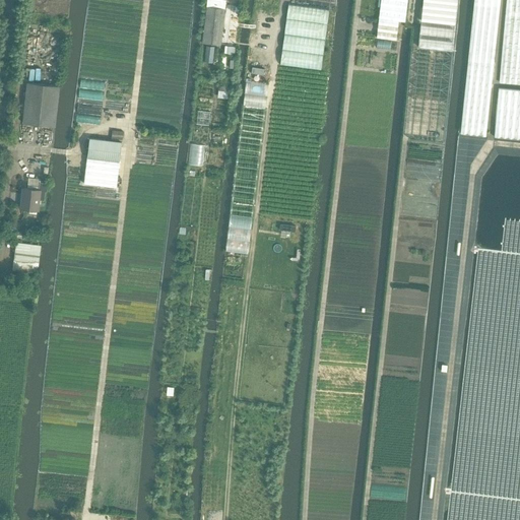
[(407,0),(381,0),(377,38),(396,40),(398,20),(405,21),(407,0)]
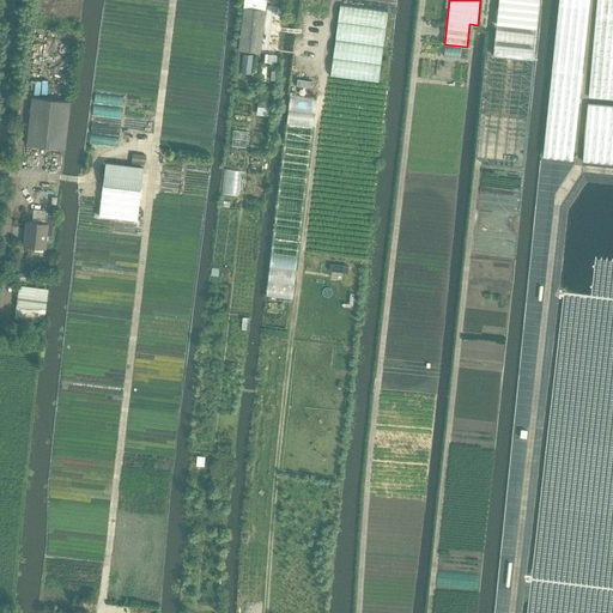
[(538,0),(498,0),(493,56),(532,60),(538,0)]
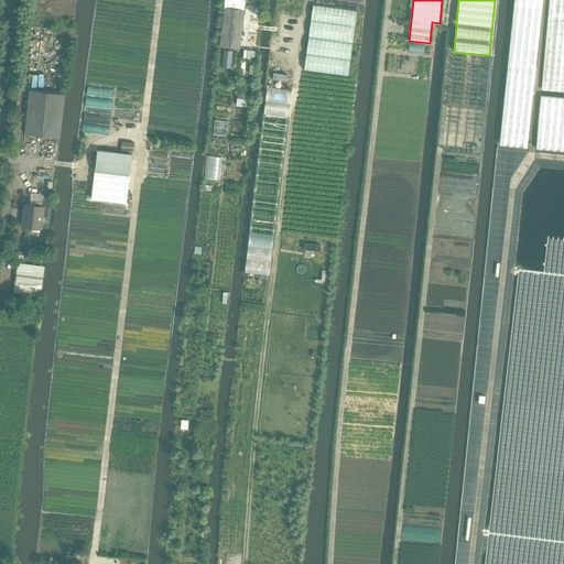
[(542,0),(549,0),(542,90),(563,91),(563,0),(514,0),(500,144),(527,148),(542,0)]
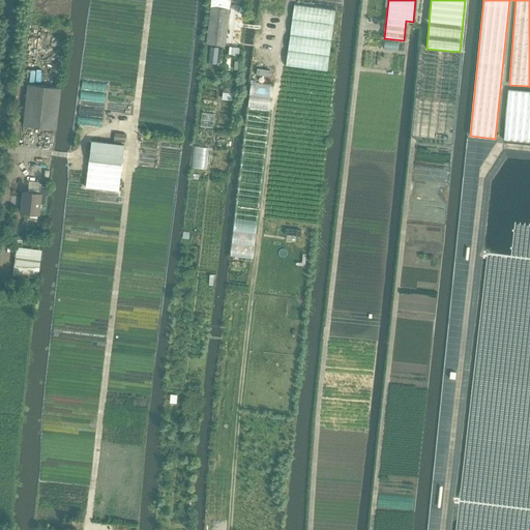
[(210,7),(206,43),(225,46),(229,9),(210,7)]
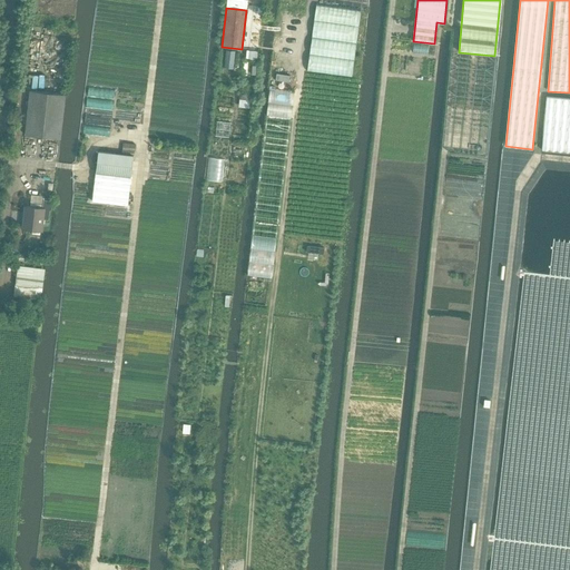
[(224,68),(233,69),(235,51),(226,50),(224,68)]
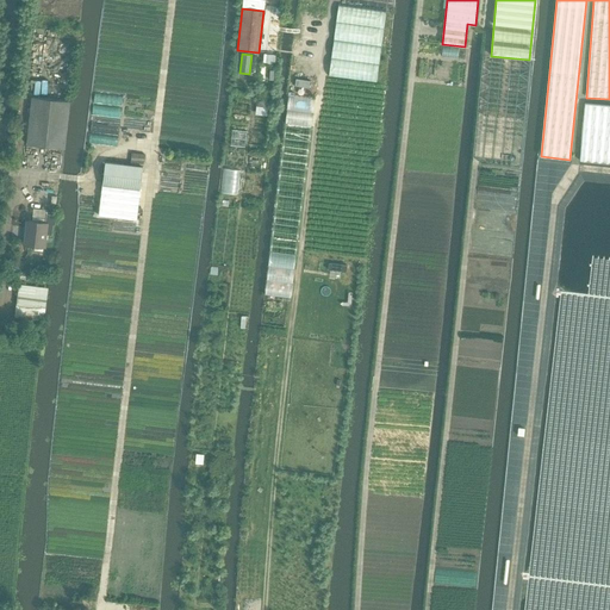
[(26,145),(64,149),(69,103),(32,98),(26,145)]
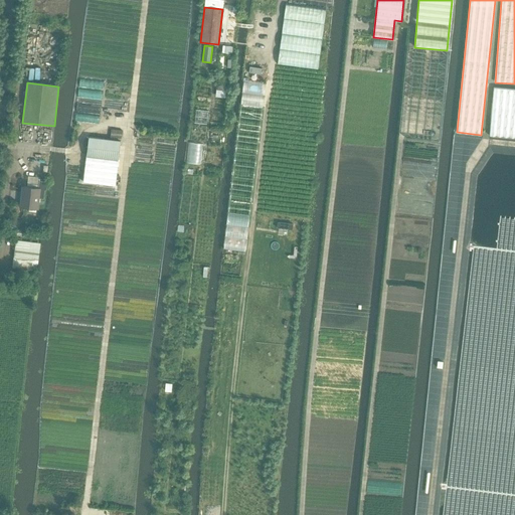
[(490,136),(514,138),(514,90),(494,88),(490,136)]
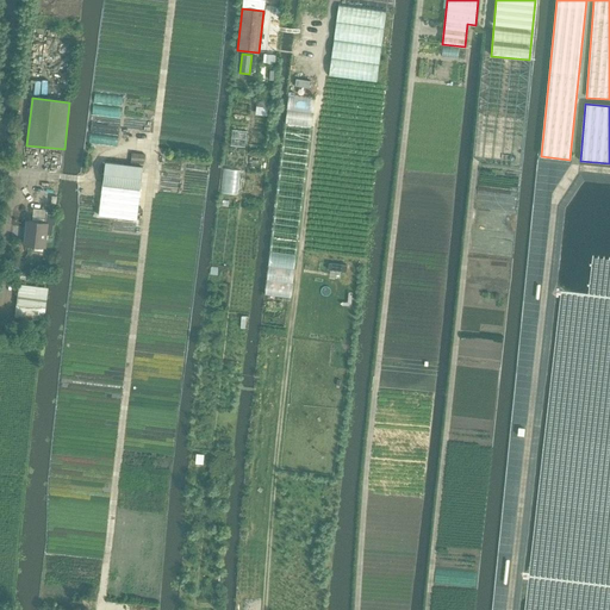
[(232,130),(231,145),(244,147),(247,131),(232,130)]
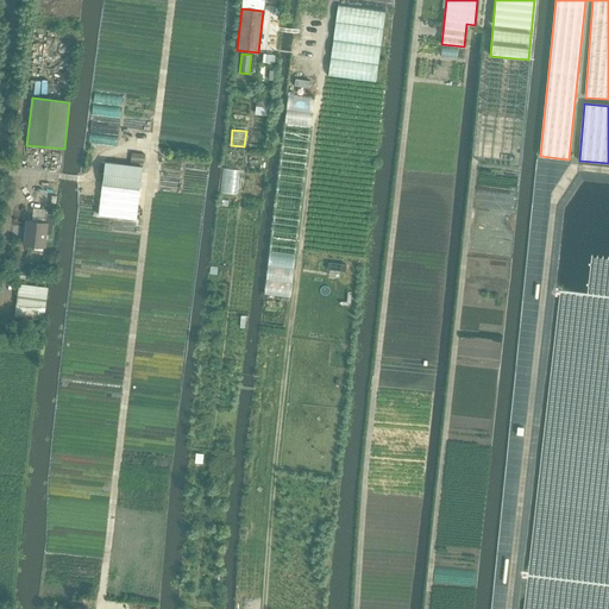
[(144,155),(131,152),(130,164),(143,165),(144,155)]
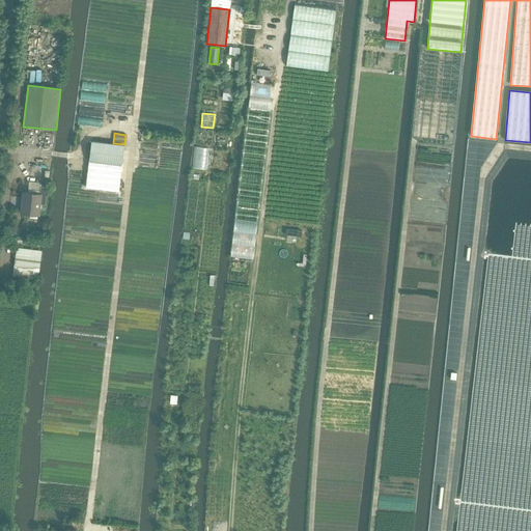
[(124,145),(91,141),(89,161),(122,165),(124,145)]
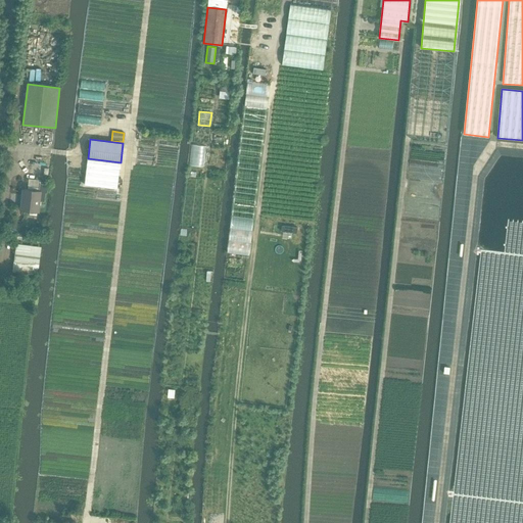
[(121,162),(88,158),(85,185),(117,189),(121,162)]
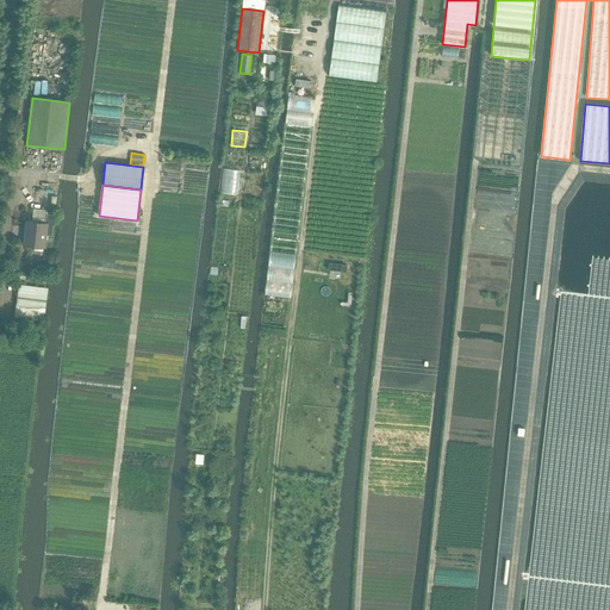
[(47,224),(29,222),(25,246),(43,248),(47,224)]
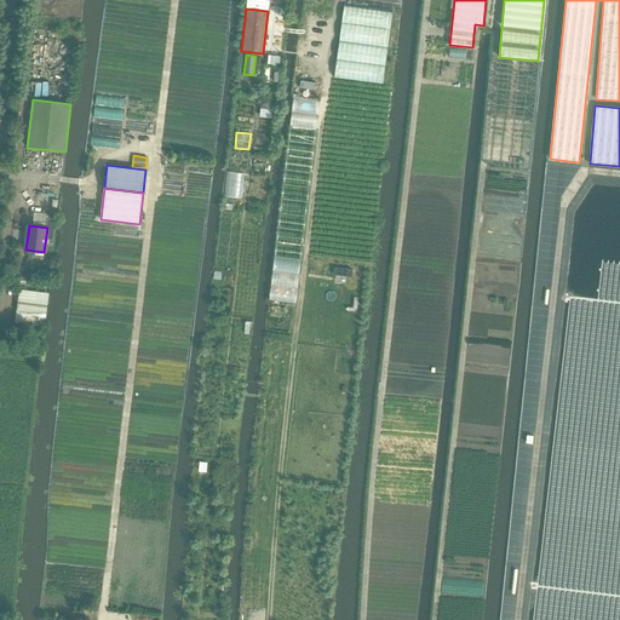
[(9,273),(28,275),(28,265),(9,264),(9,273)]
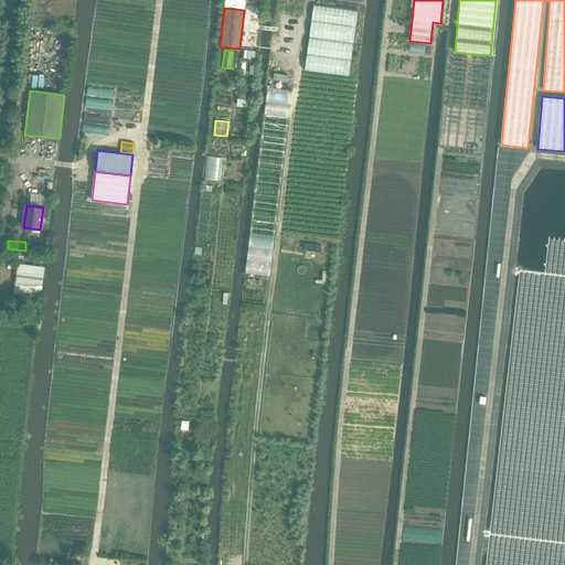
[(16,284),(41,286),(43,266),(18,264),(16,284)]
